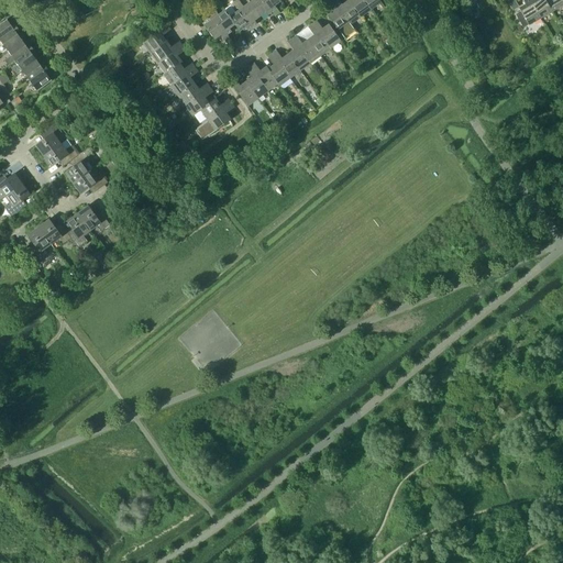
[(235,0),(233,1),(252,26),(256,23),(254,21),(260,17),(250,2),(243,7),(238,0),(235,0)]
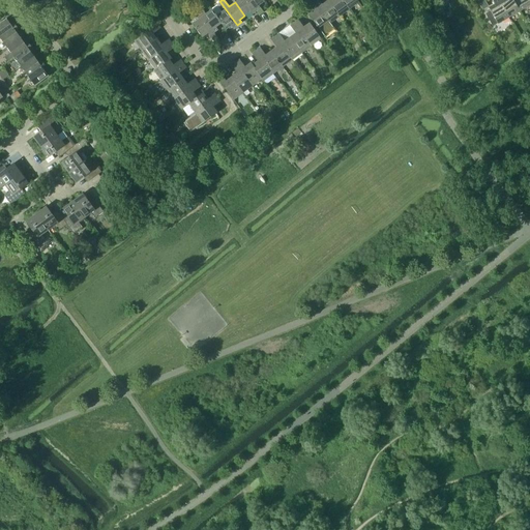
[(237,0),(235,2),(244,16),(251,11),(253,15),(257,11),(247,0),(237,0)]
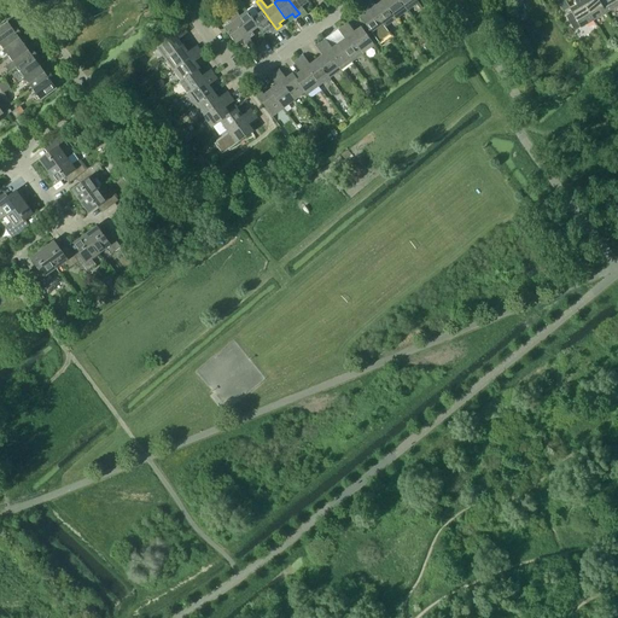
[(308,1),(307,0),(289,0),(299,13),(304,10),(302,6),(308,1)]
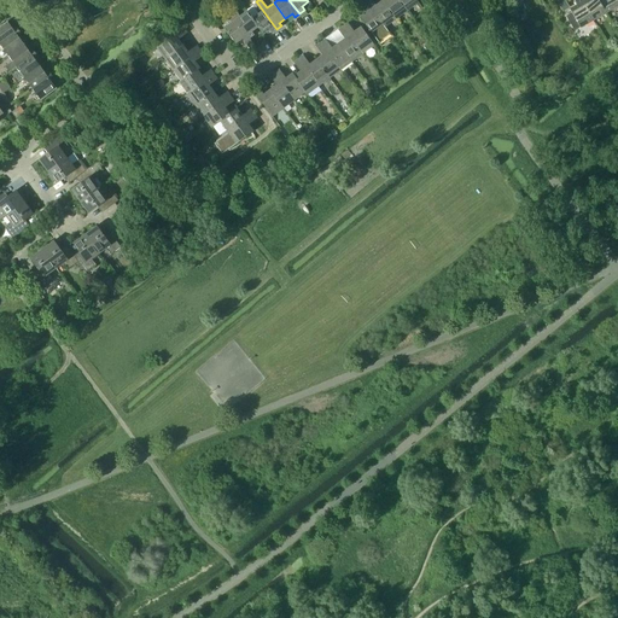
[(384,27),(365,0),(363,0),(360,4),(366,12),(360,17),(379,44),(390,35),(384,28),(384,27)]
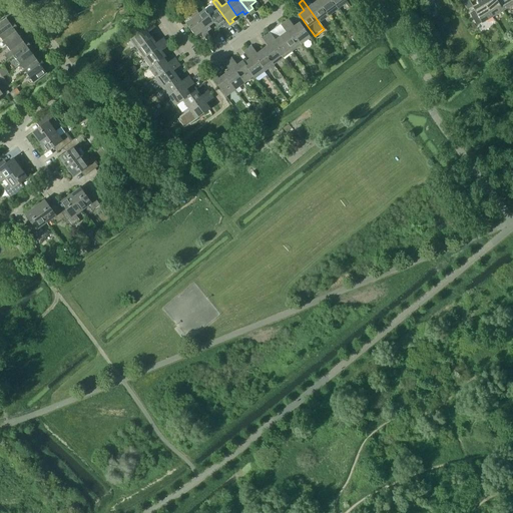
[(303,0),(319,22),(329,16),(317,0),(312,4),(309,0),(303,0)]
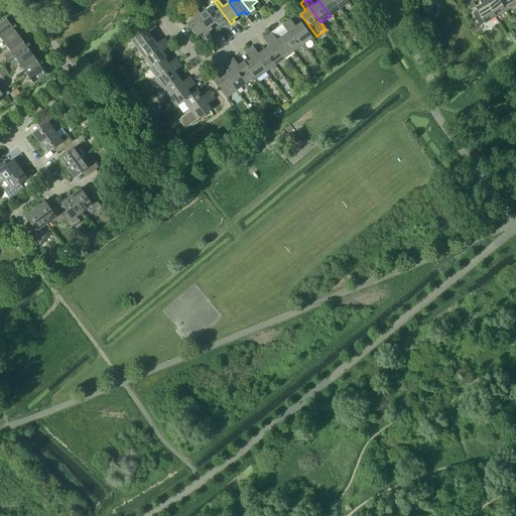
[(318,0),(331,16),(340,9),(333,0),(318,0)]
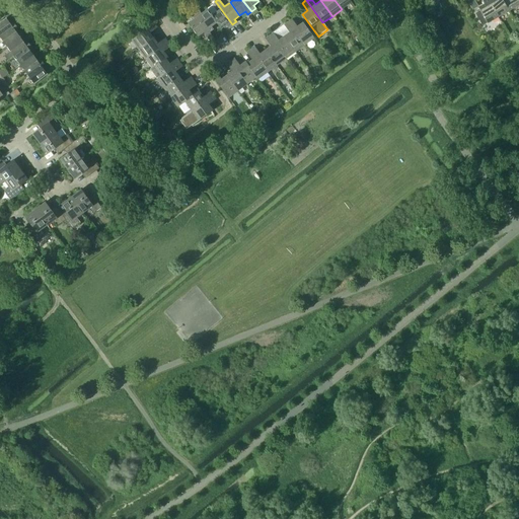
[(335,0),(342,9),(351,2),(350,0),(335,0)]
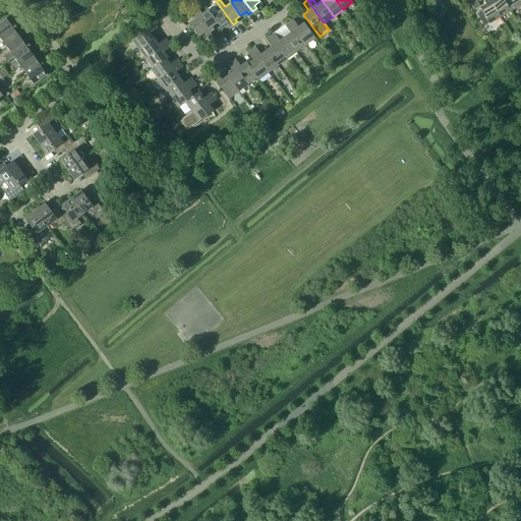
[(470,3),(474,9),(479,6),(476,0),(470,3)]
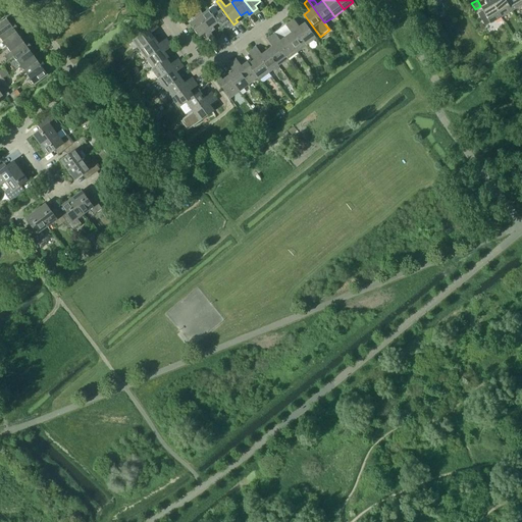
[(489,22),(501,16),(490,0),(484,0),(487,4),(481,8),(483,11),(478,14),(484,27),(489,22)]
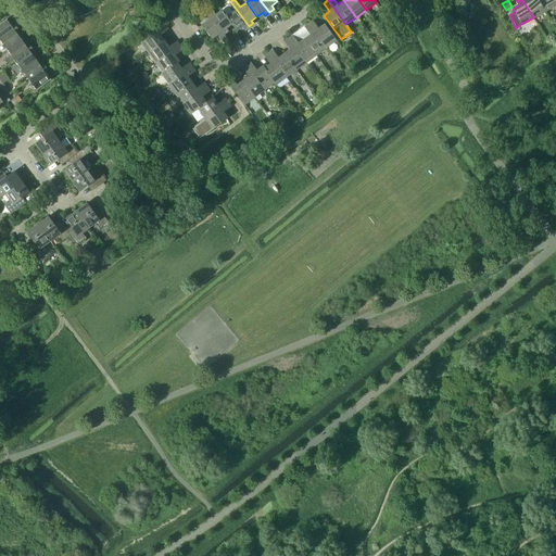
[(522,0),(533,17),(544,11),(538,0),(522,0)]
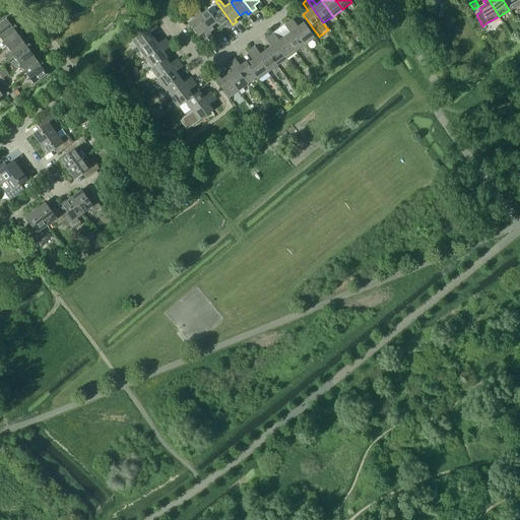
[(519,0),(503,0),(509,10),(519,4),(519,0)]
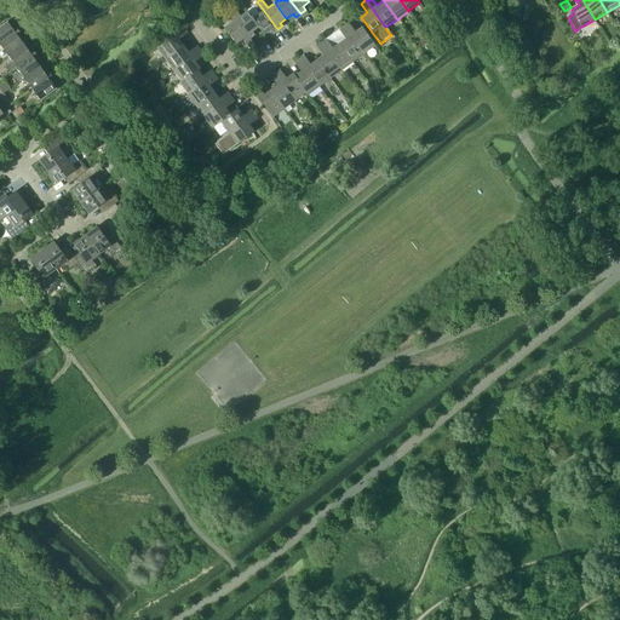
[(259,13),(253,18),(259,27),(258,28),(264,35),(270,30),(273,33),(277,29),(257,1),(253,5),(259,13)]
